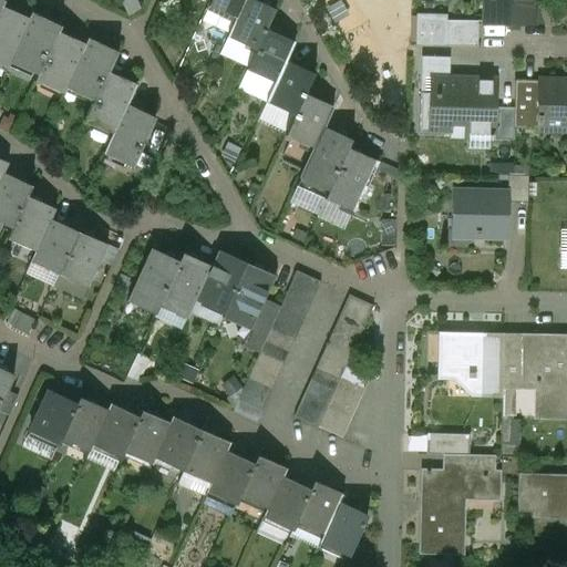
[(208,0),(207,6),(235,18),(236,19),(244,0),(208,0)]
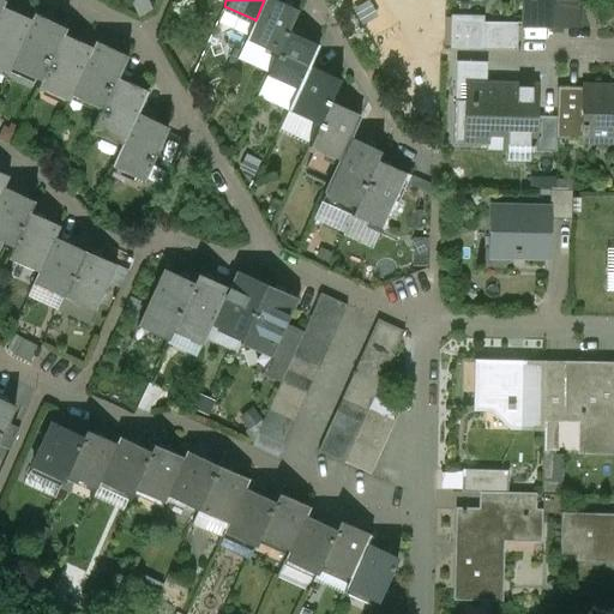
[(272,0),(264,0),(256,20),(254,19),(245,41),(276,55),(277,55),(287,32),(288,32),(298,11),(272,0)]
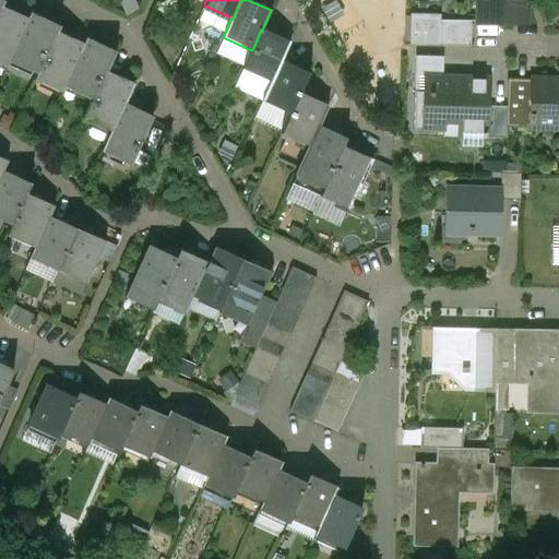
[(477,0),(477,23),(525,24),(525,0),(477,0)]
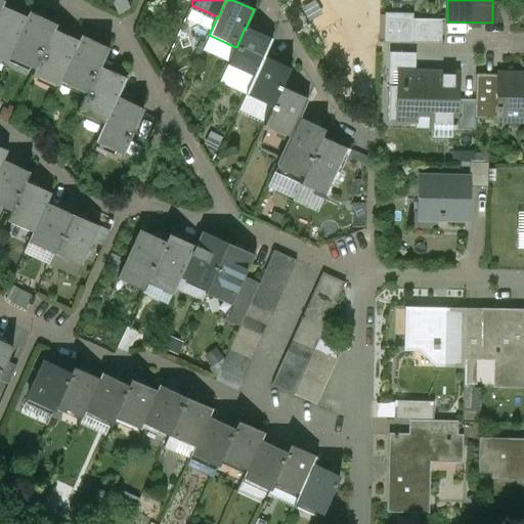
[(3,1),(0,7),(0,60),(6,63),(29,12),(26,17),(1,6),(4,1),(3,1)]
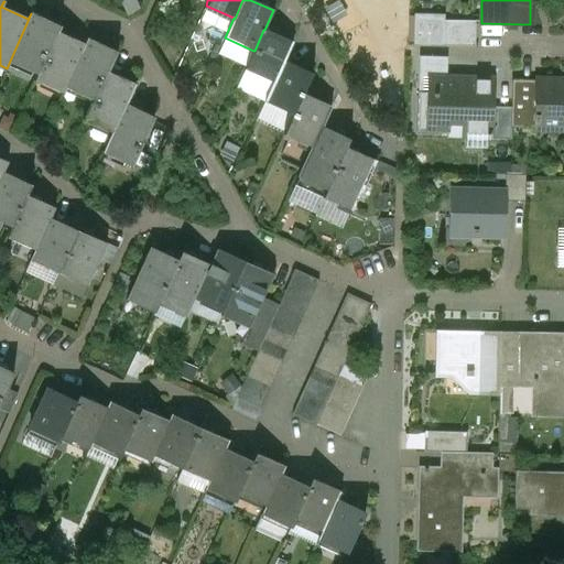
[(60,26),(31,13),(7,68),(10,63),(36,75),(33,80),(34,82),(60,26)]
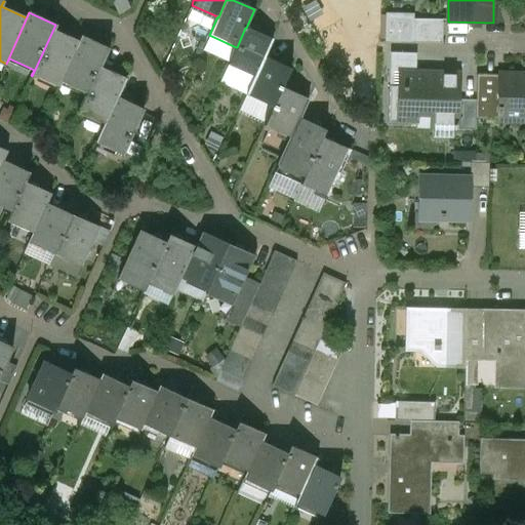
[(442,21),(413,19),(412,43),(441,44),(442,21)]
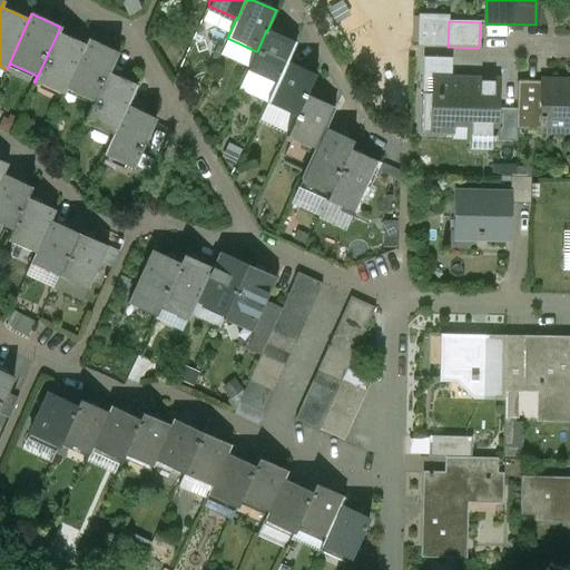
[(60,27),(35,82),(62,95),(66,89),(88,40),(88,39),(85,46),(58,33),(60,27)]
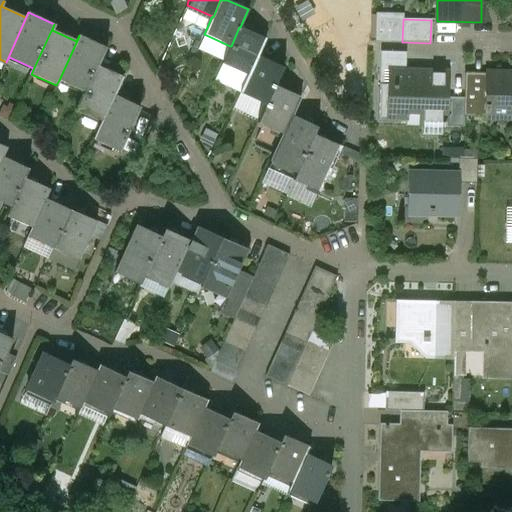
[(240,27),(239,27),(231,46),(230,46),(222,63),(247,75),(248,76),(257,56),(258,57),(266,39),(240,27)]
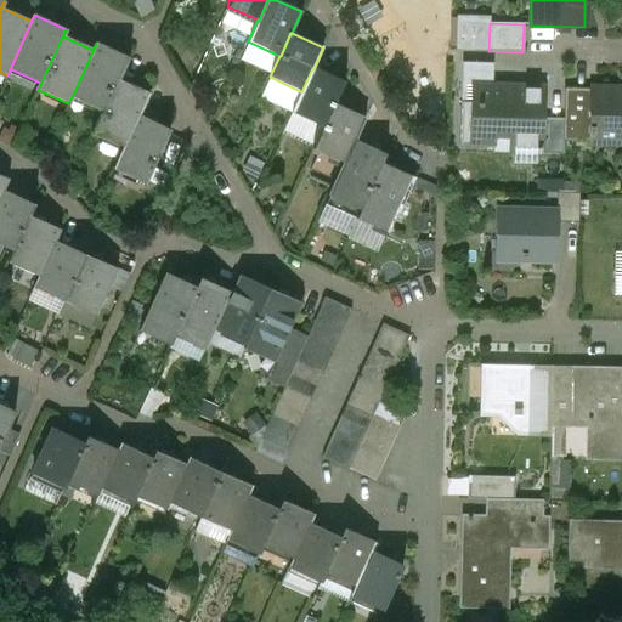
[(128,57),(96,44),(72,97),(102,112),(128,57)]
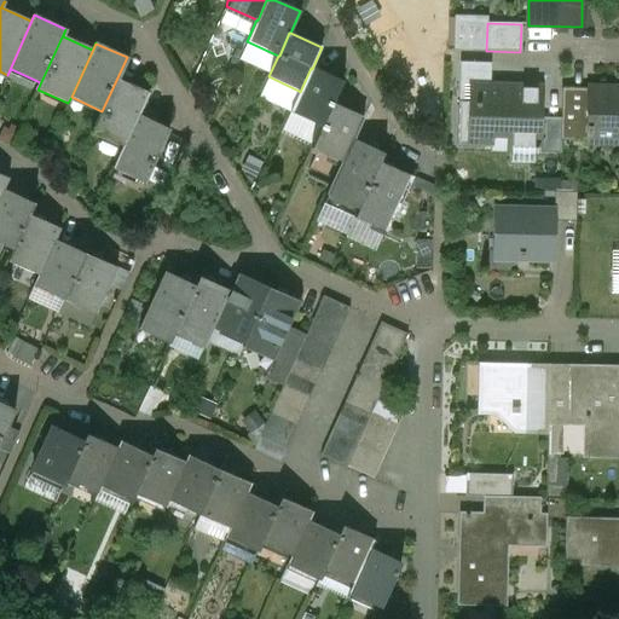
[(102,111),(92,133),(122,146),(113,168),(113,169),(148,93),(117,80),(127,57),(102,111)]
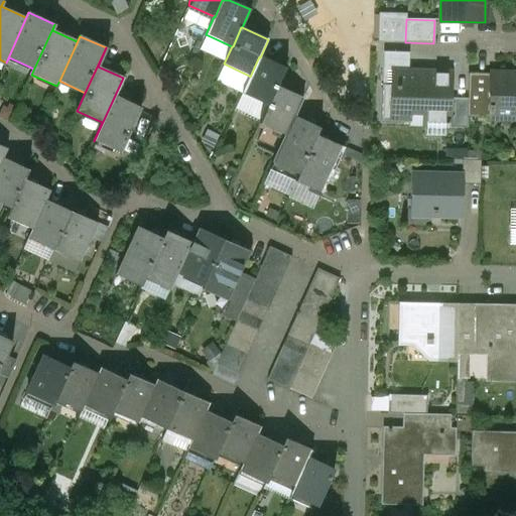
[(260,57),(259,56),(250,77),(249,76),(241,93),(267,105),(268,105),(276,86),(277,87),(285,69),(260,57)]
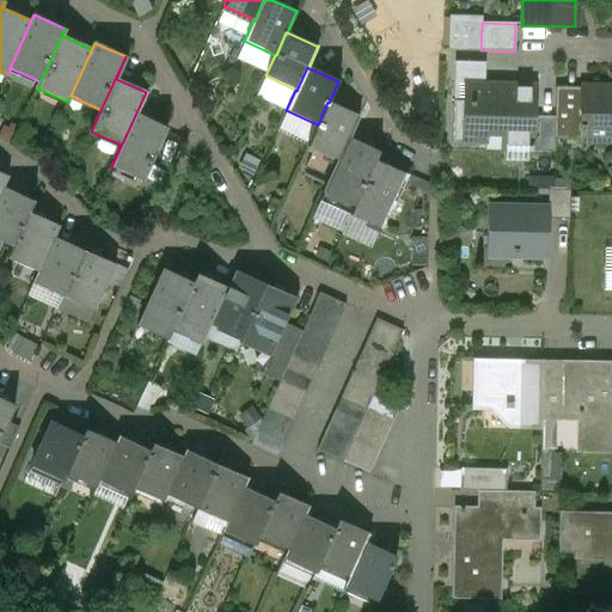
[(525,87),(467,85),(466,104),(467,104),(467,123),(501,124),(501,135),(509,135),(508,151),(533,152),(533,117),(534,97),(525,97),(525,87)]
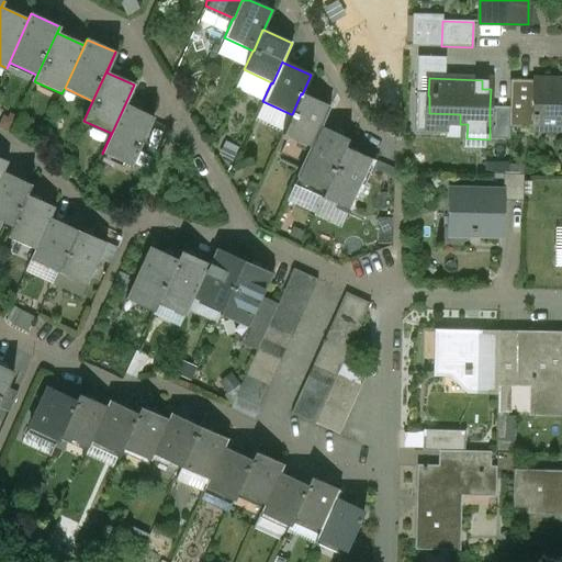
[(535,81),(509,81),(508,108),(508,127),(528,128),(535,122),(535,81)]
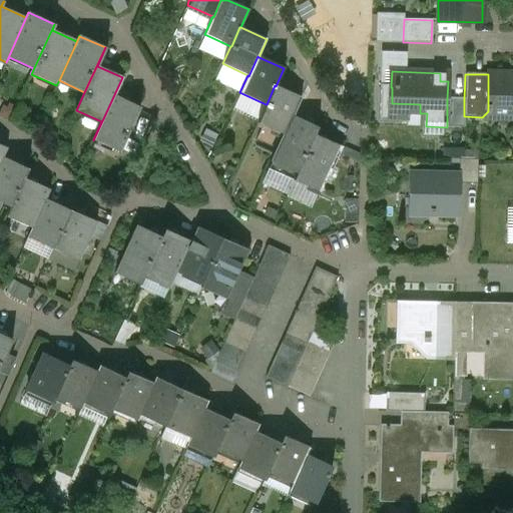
[(512,78),(509,75),(488,74),(488,111),(482,117),(512,117),(512,78)]
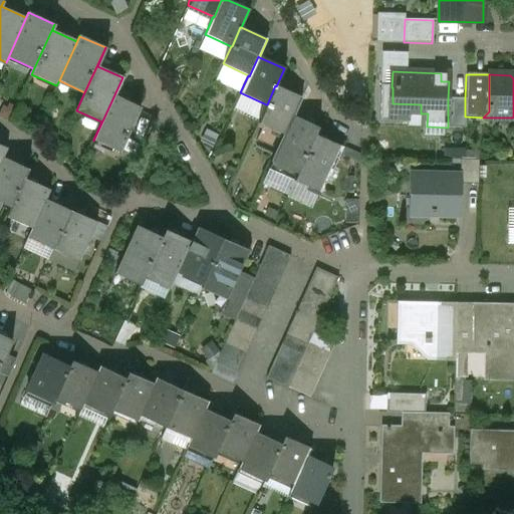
[(122,77),(93,141),(119,152),(140,107),(114,96),(122,77)]
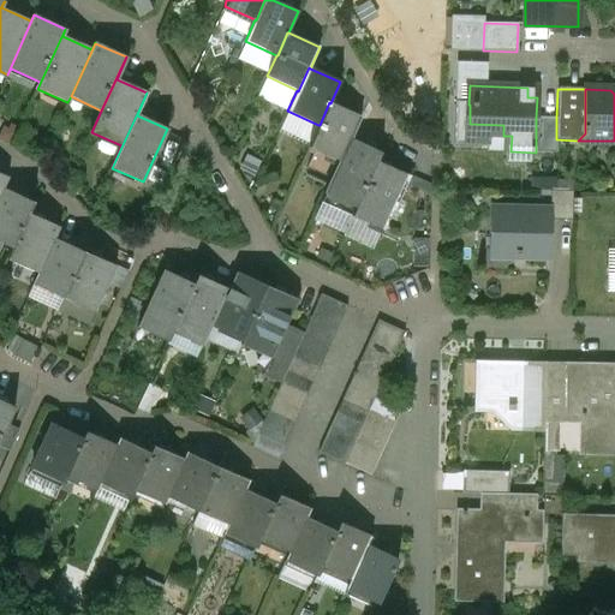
[(330,103),(329,102),(320,125),(318,125),(308,147),(339,161),(340,161),(350,138),(351,139),(360,117),(330,103)]
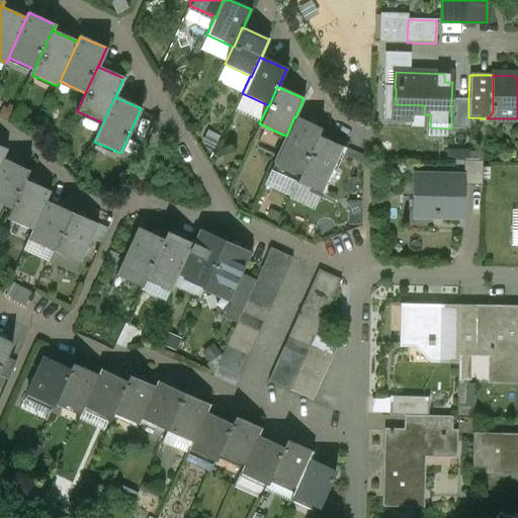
[(468,99),(451,99),(451,128),(468,128),(468,117),(468,99)]
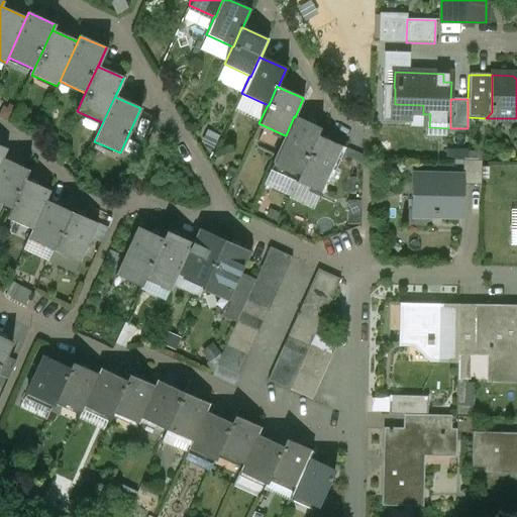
[(295,117),(294,116),(286,135),(285,135),(272,163),(298,175),(299,175),(316,135),(317,135),(320,128),(295,117)]
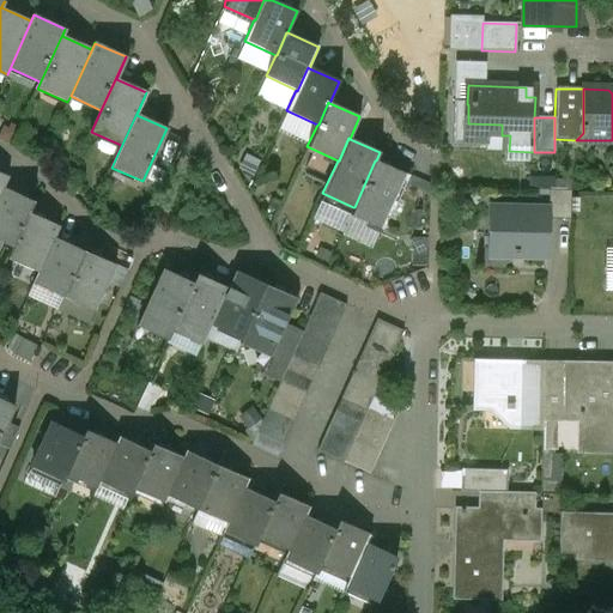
[(376,161),(375,161),(354,207),(353,207),(350,216),(382,230),(392,210),(393,211),(408,176),(376,161)]
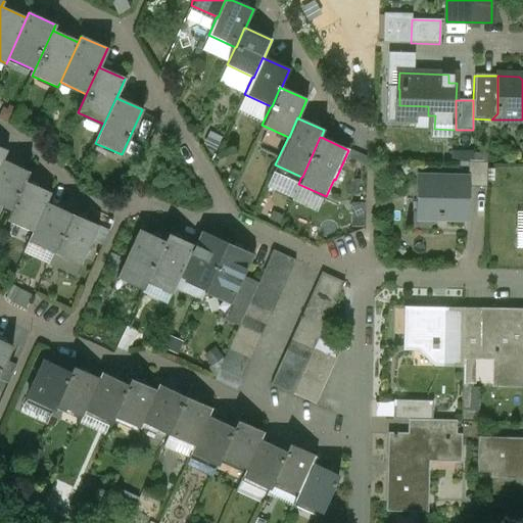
[(28,172),(2,159),(0,163),(0,206),(10,211),(24,181),(28,172)]
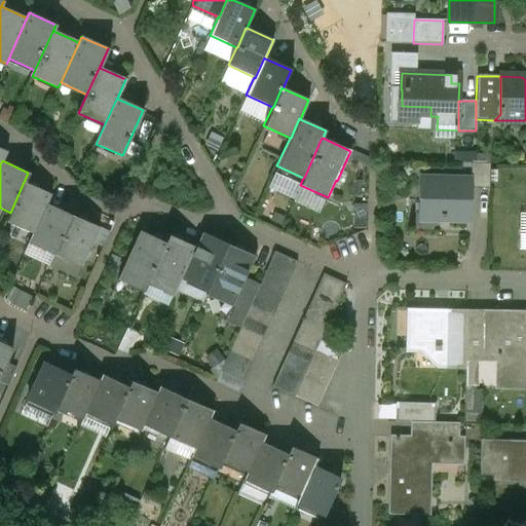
[(489,163),(471,163),(470,177),(472,177),(471,188),(489,189),(489,163)]
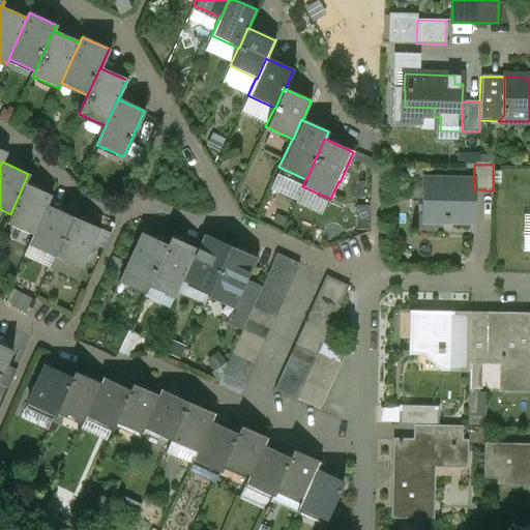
[(473,178),(452,178),(452,180),(442,179),(442,181),(425,181),(425,201),(428,201),(427,218),(442,218),(442,223),(472,224),(473,192),(474,192),(474,189),(475,178),(473,178)]
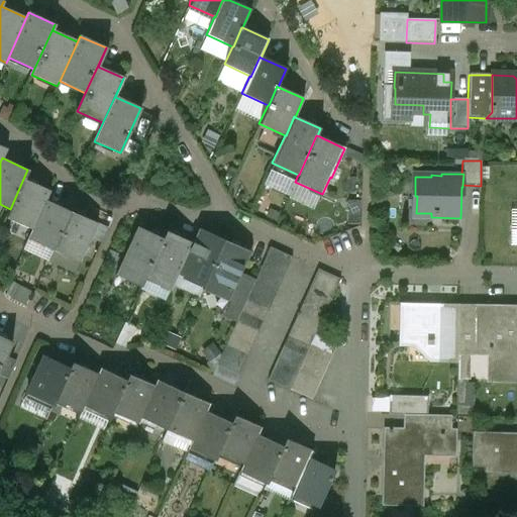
[(49,191),(23,179),(10,209),(6,218),(31,229),(45,200),(49,191)]
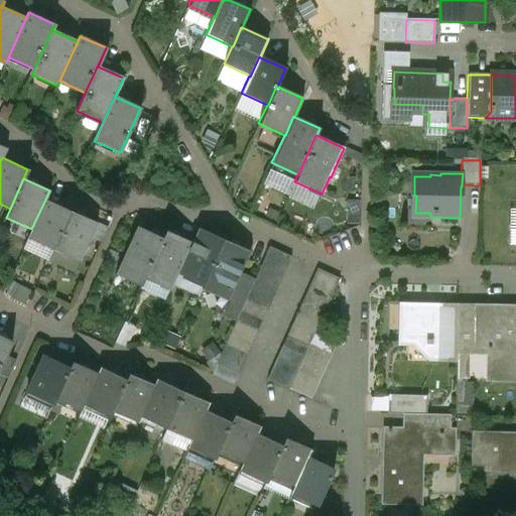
[(71,212),(45,200),(31,229),(27,239),(53,250),(71,212)]
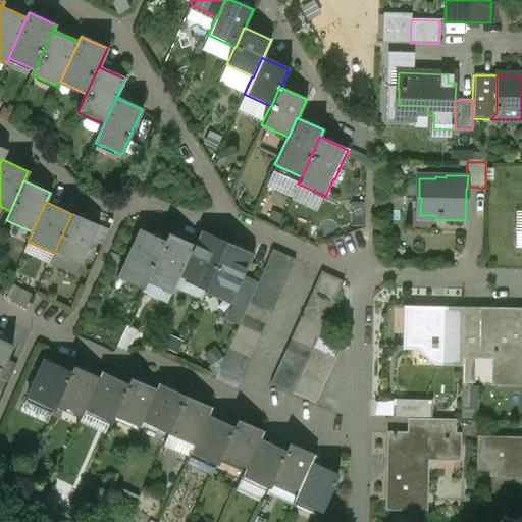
[(98,225),(71,214),(54,253),(80,265),(98,225)]
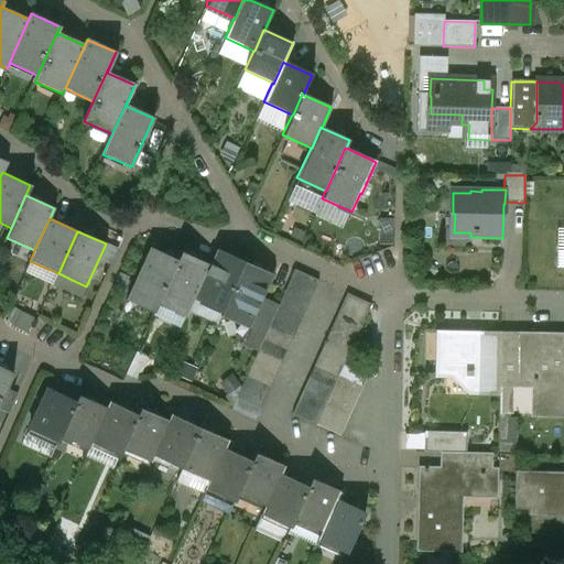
[(150,248),(126,300),(154,313),(158,305),(177,260),(150,248)]
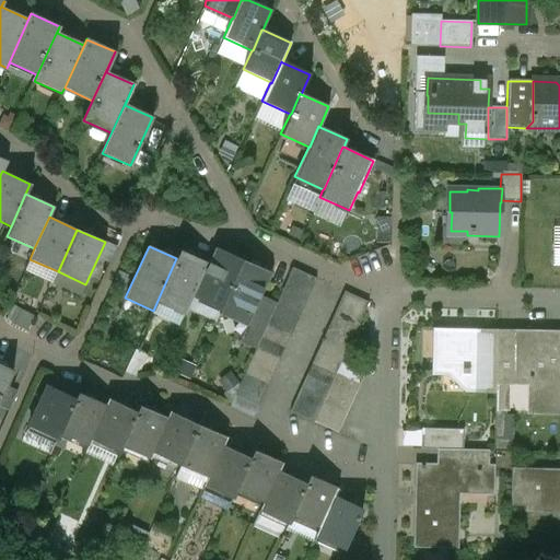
[(243,260),(216,247),(208,264),(193,298),(220,311),(243,260)]
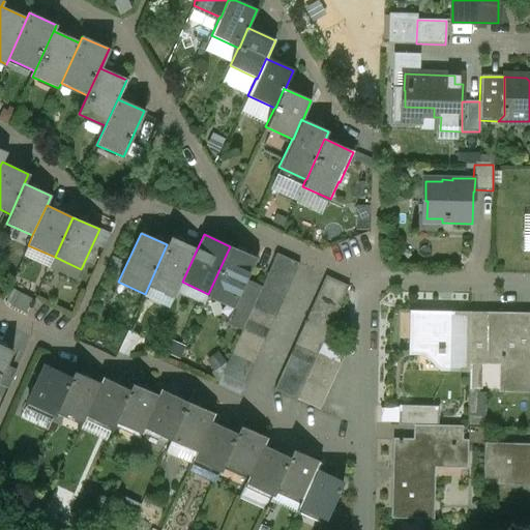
[(197,249),(170,237),(167,244),(148,287),(174,298),(182,282),(197,249)]
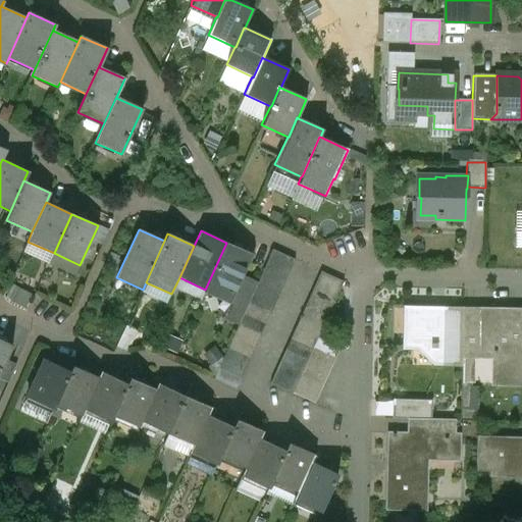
[(226,243),(205,290),(200,301),(201,302),(205,294),(229,305),(253,255),(226,243)]
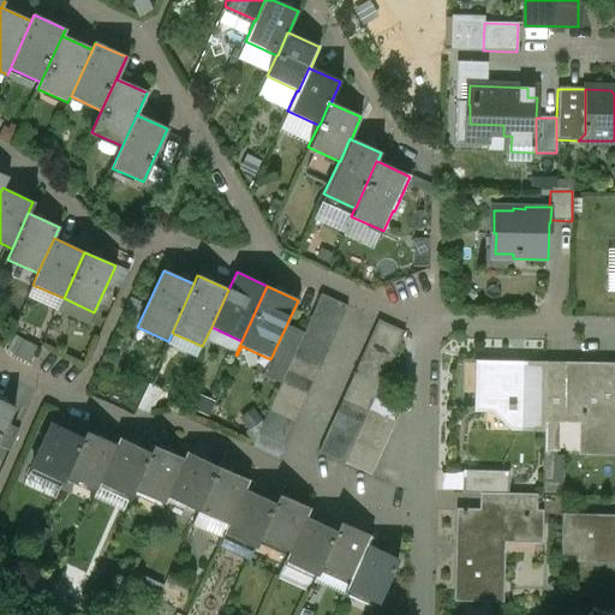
[(347,306),(321,294),(315,308),(341,320),(347,306)]
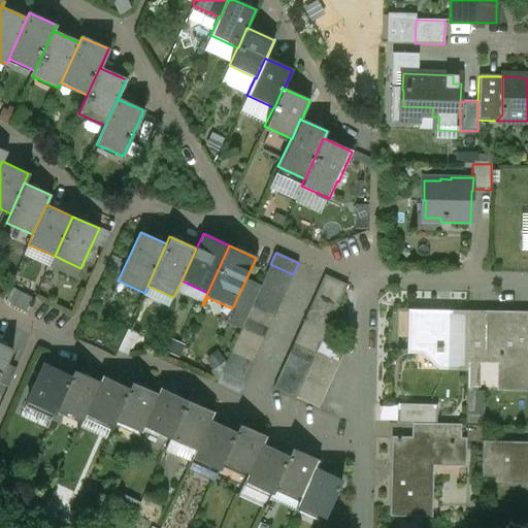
[(293,274),(270,264),(265,275),(288,286),(293,274)]
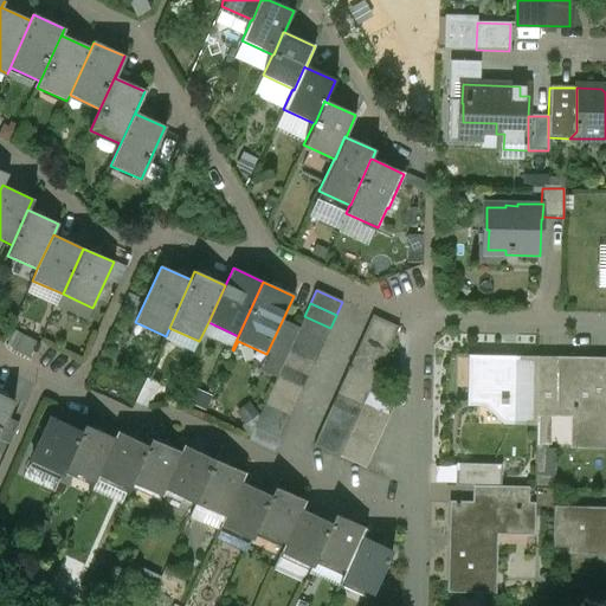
[(330,328),(304,316),(300,328),(324,340),(330,328)]
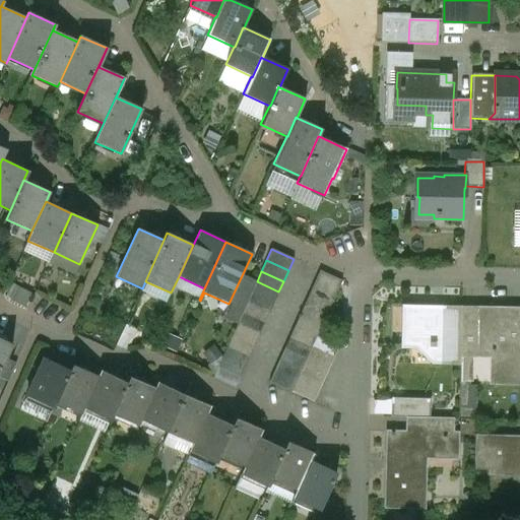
[(341,281),(319,271),(314,282),(336,293),(341,281)]
